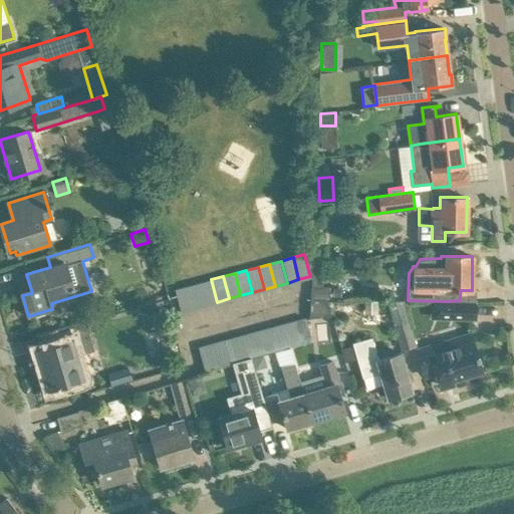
[(205,305),(217,302),(211,279),(200,283),(205,305)]
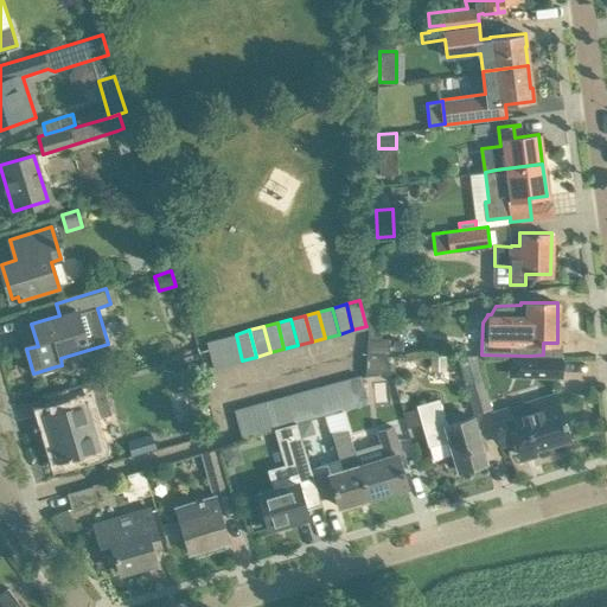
[(229,364),(242,360),(236,334),(222,338),(229,364)]
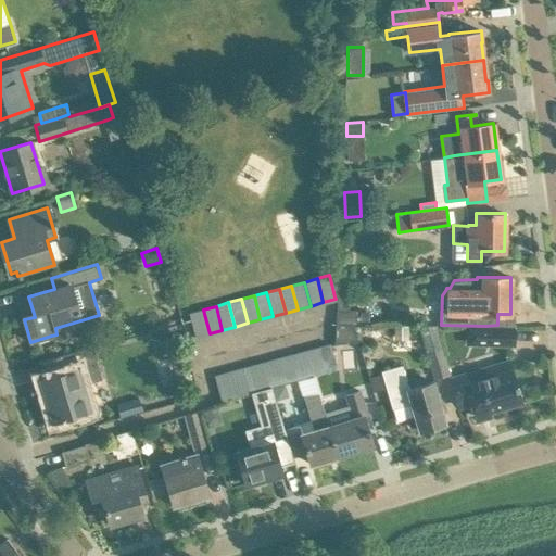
[(337,311),(337,324),(338,324),(353,325),(356,325),(356,313),(356,310),(349,310),(337,308),(337,311)]
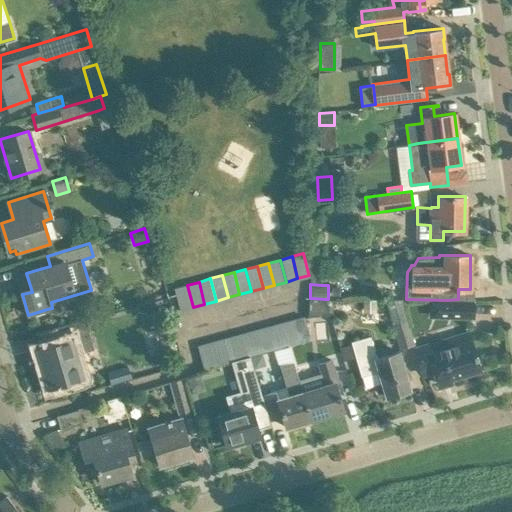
[(181,310),(193,307),(187,285),(175,288),(181,310)]
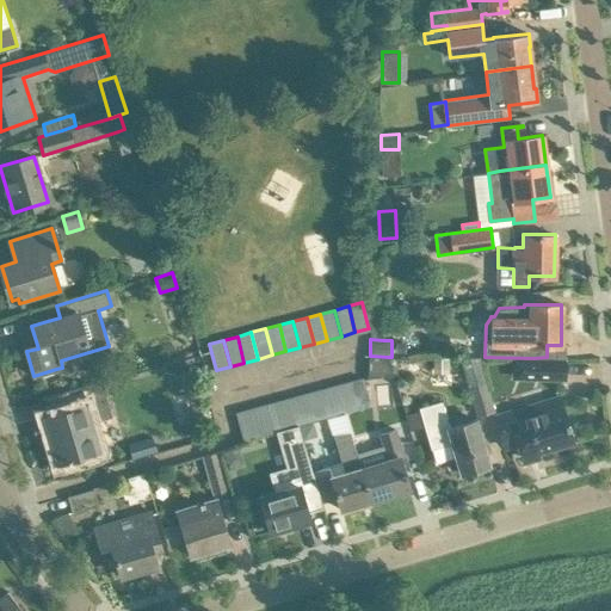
[(370,356),(369,378),(393,375),(388,357),(371,356),(370,356)]
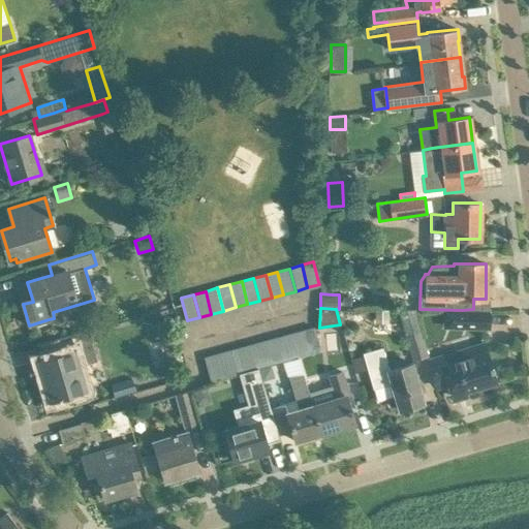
[(375,309),(375,319),(389,319),(390,310),(375,309)]
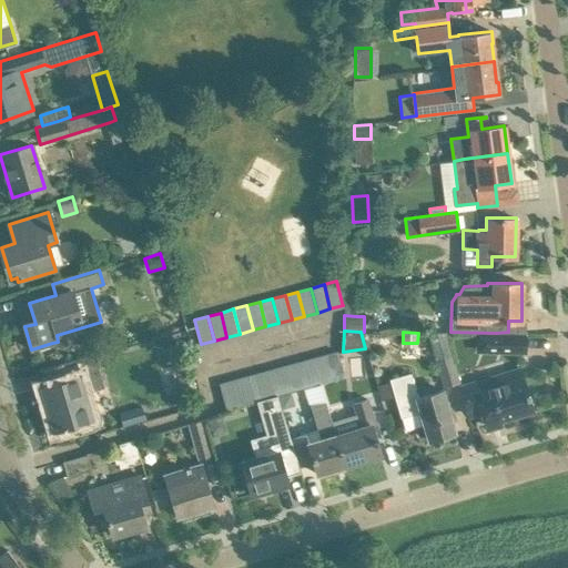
[(444,386),(460,381),(447,332),(430,336),(444,386)]
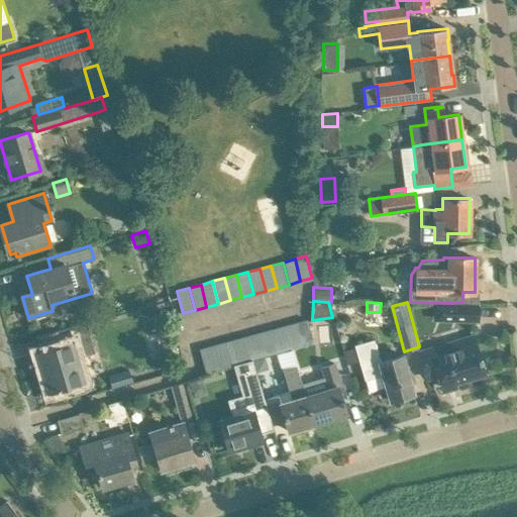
[(451,319),(457,319),(478,320),(479,303),(462,302),(451,303),(451,319)]
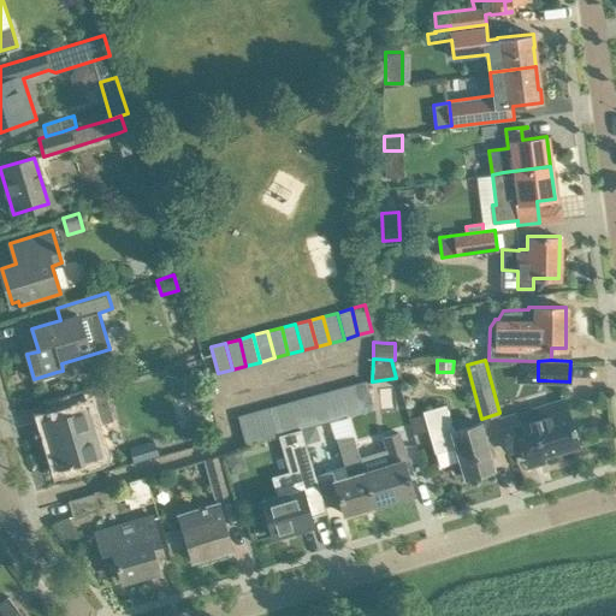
[(71,462),(99,454),(92,426),(113,420),(102,383),(42,401),(42,402),(67,395),(72,412),(46,420),(60,467),(71,463),(71,462)]
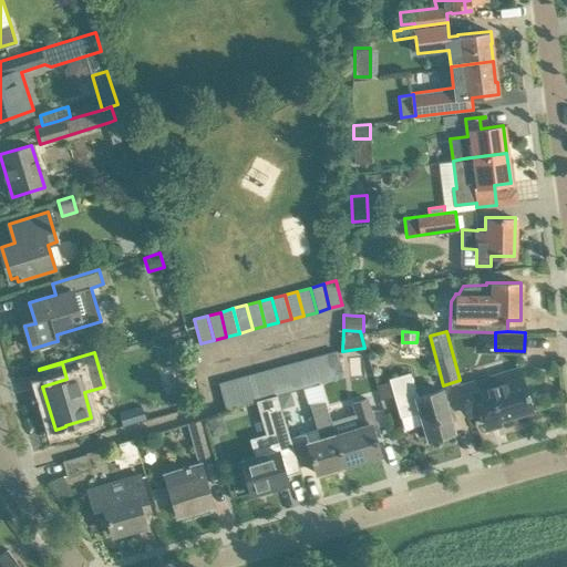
[(323,356),(330,379),(332,379),(342,375),(336,352),(323,356)]
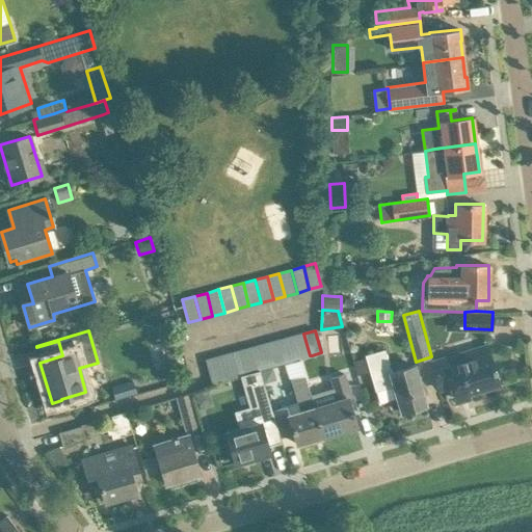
[(297,360),(299,358),(310,355),(303,334),(291,337),(297,360)]
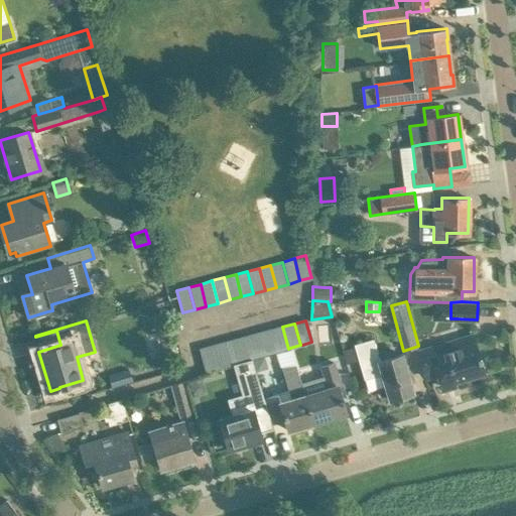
[(276,352),(277,352),(288,349),(282,327),(270,330),(276,352)]
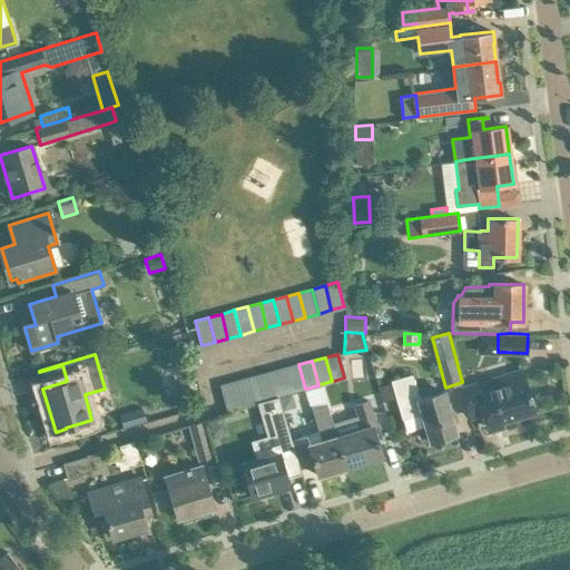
[(293,392),(305,389),(298,364),(286,367),(293,392)]
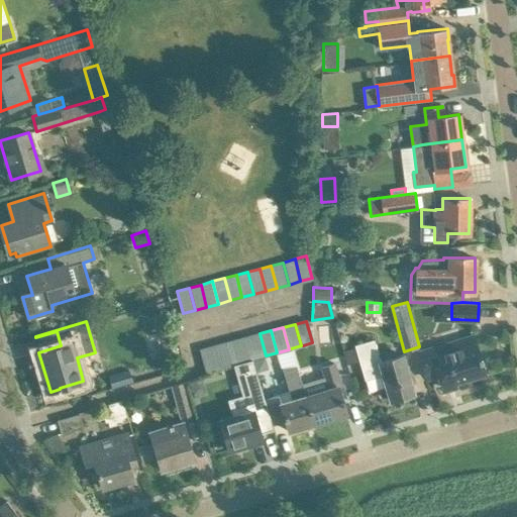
[(253,358),(266,355),(260,333),(247,337),(253,358)]
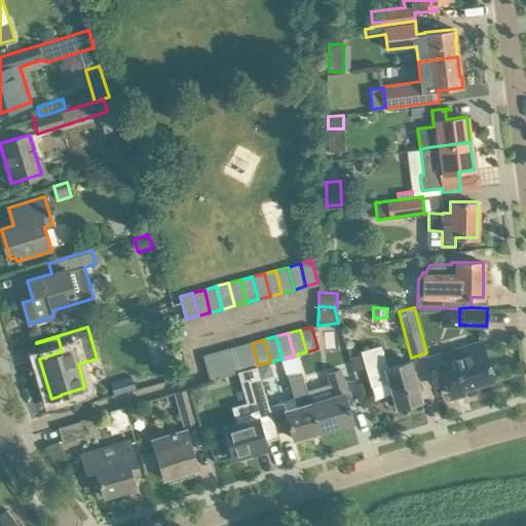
[(425,358),(433,384),(446,380),(450,391),(493,379),(482,341),(425,358)]
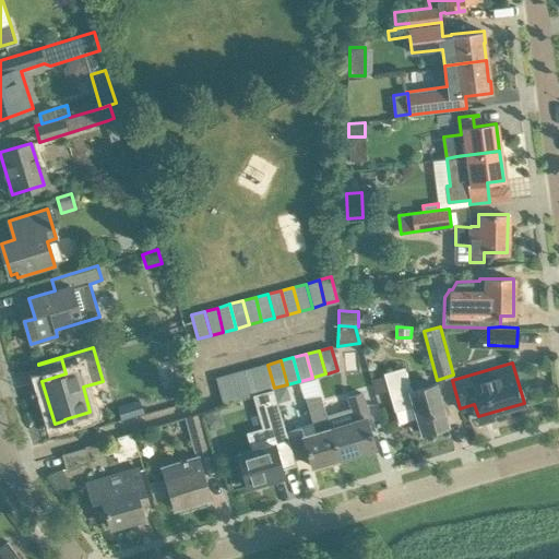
[(262,392),(273,389),(274,388),(268,365),(256,368),(262,392)]
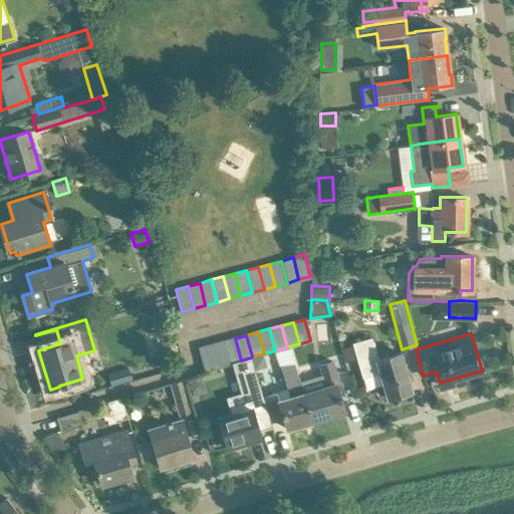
[(353,345),(342,348),(346,361),(357,358),(362,377),(363,381),(366,390),(384,384),(389,399),(392,398),(397,400),(406,398),(408,393),(412,392),(406,372),(400,352),(378,359),(371,337),(352,342),(353,345)]
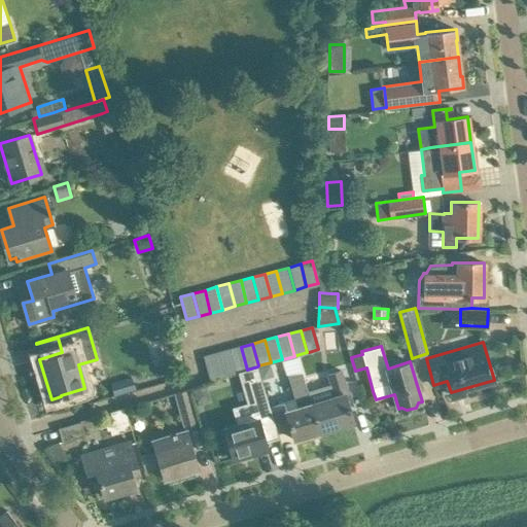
[(235,373),(239,372),(247,370),(241,347),(229,350),(235,373)]
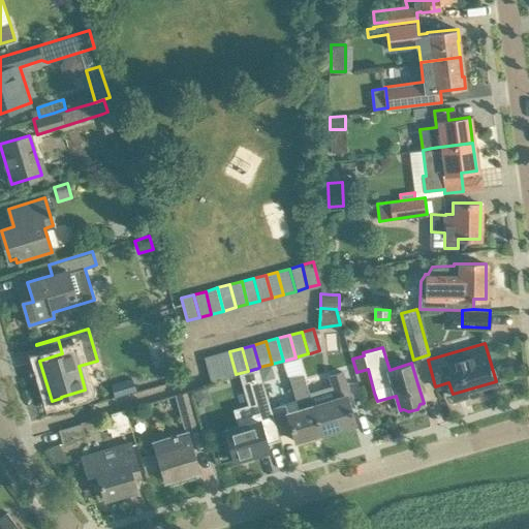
[(223,377),(236,374),(229,351),(217,354),(223,377)]
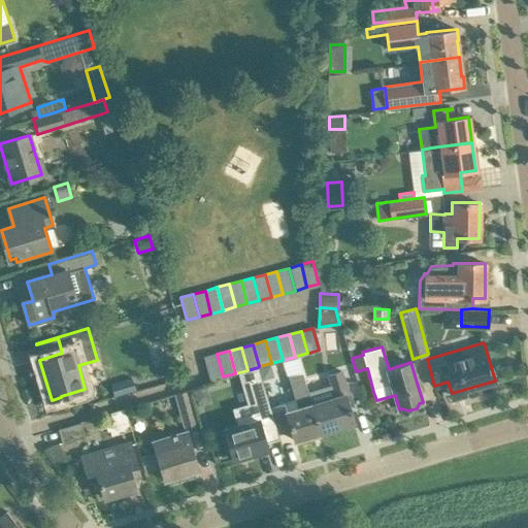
[(205,357),(211,380),(223,376),(217,354),(205,357)]
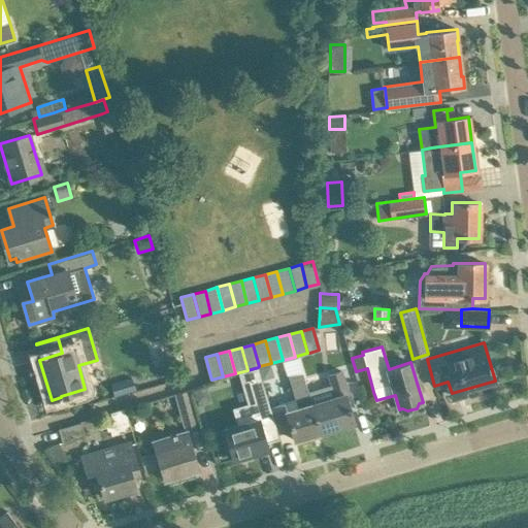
[(285,403),(271,407),(278,432),(291,428),(295,440),(320,432),(308,391),(306,385),(302,372),(300,367),(297,356),(295,357),(284,360),(289,376),(296,399),(299,413),(289,417),(285,403)]
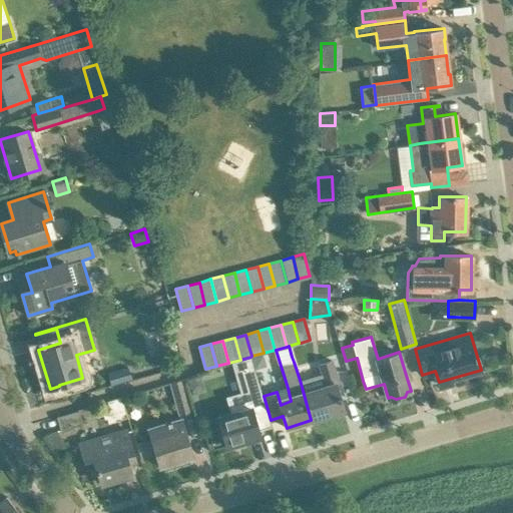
[(230,413),(218,417),(221,426),(226,445),(261,436),(259,430),(271,427),(264,403),(262,395),(255,376),(250,357),(240,360),(232,362),(237,380),(240,392),(225,396),(230,413)]
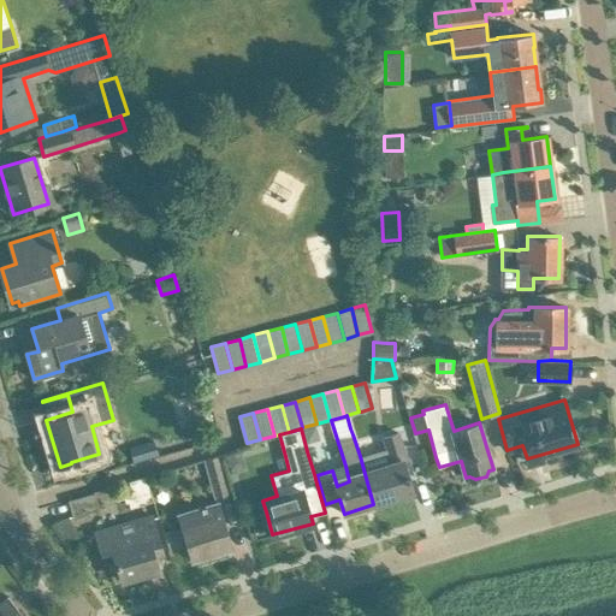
[(388,448),(360,456),(373,504),(413,493),(403,461),(407,460),(407,458),(404,451),(400,436),(398,432),(384,437),(388,448)]
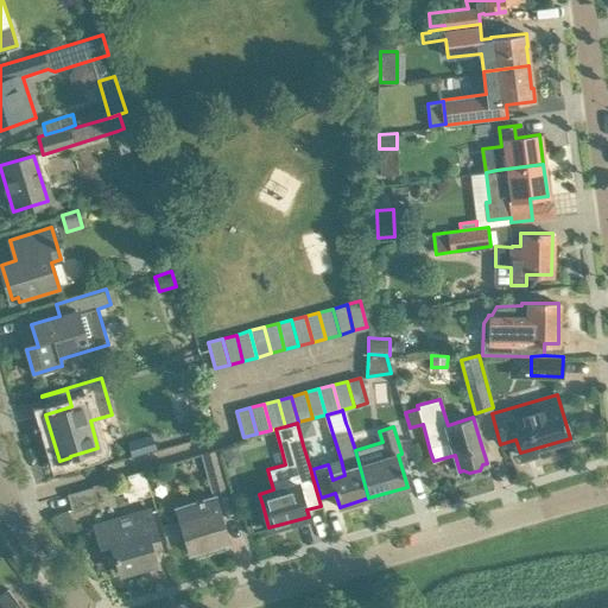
[(151,435),(133,441),(138,455),(156,450),(151,435)]
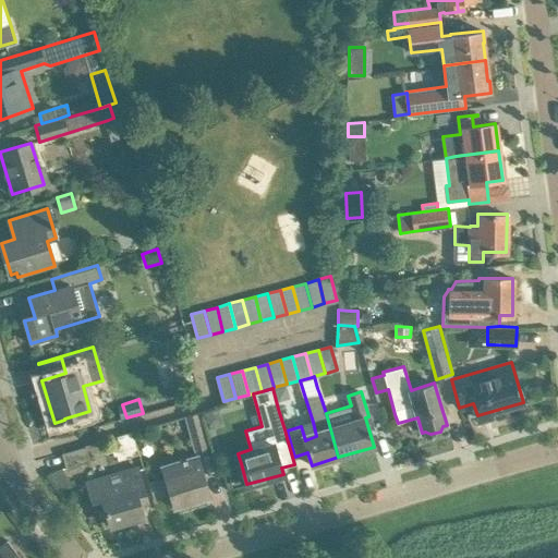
[(198,412),(185,416),(194,450),(208,447),(198,412)]
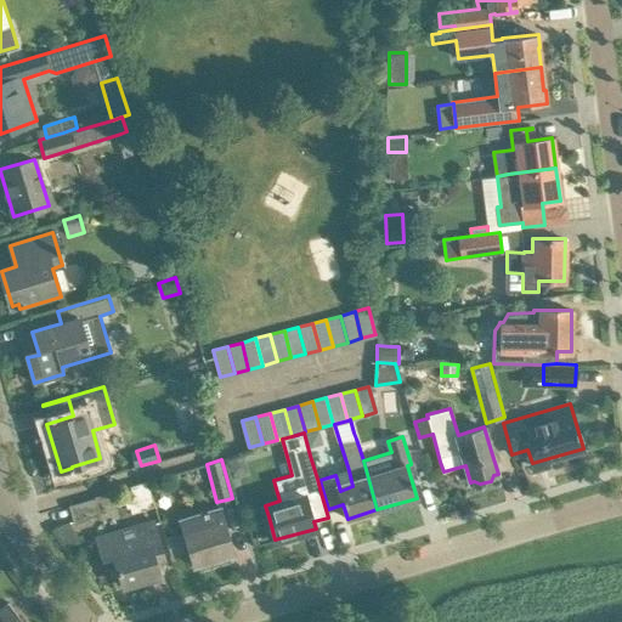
[(141,482),(124,488),(128,503),(135,501),(139,510),(154,505),(154,504),(147,481),(141,482)]
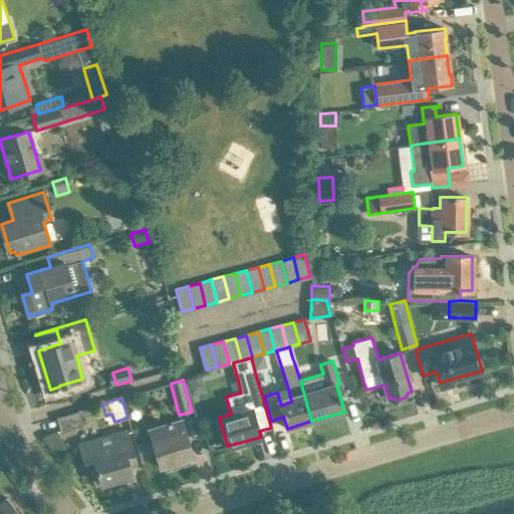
[(82,425),(78,412),(57,418),(61,431),(82,425)]
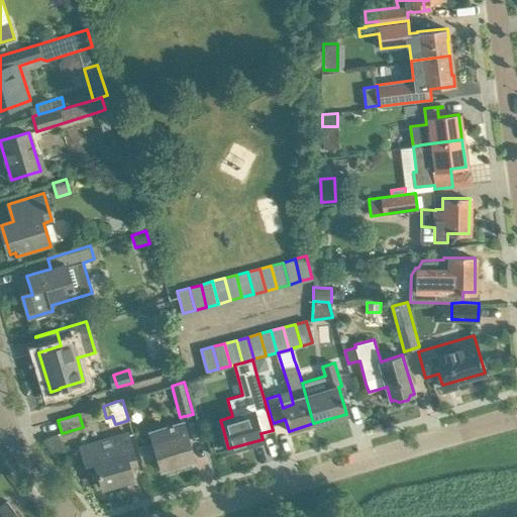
[(153,442),(137,446),(141,460),(158,456),(161,469),(165,468),(167,474),(192,467),(190,460),(194,459),(188,440),(183,422),(169,426),(169,424),(149,429),(152,441),(153,442)]
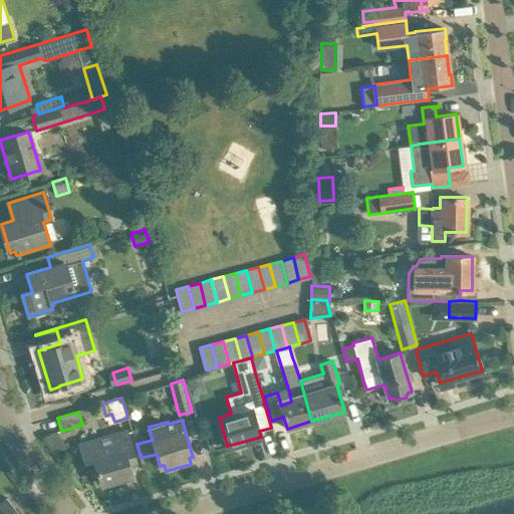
[(127,430),(79,444),(84,462),(94,460),(101,484),(132,475),(129,463),(136,460),(127,430)]
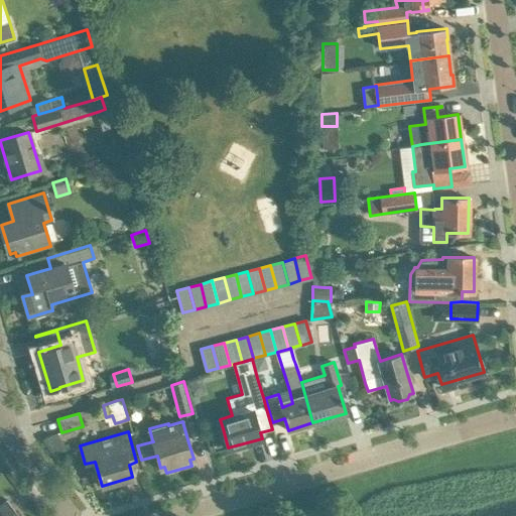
[(0,515),(19,515),(7,499),(0,504),(0,515)]
